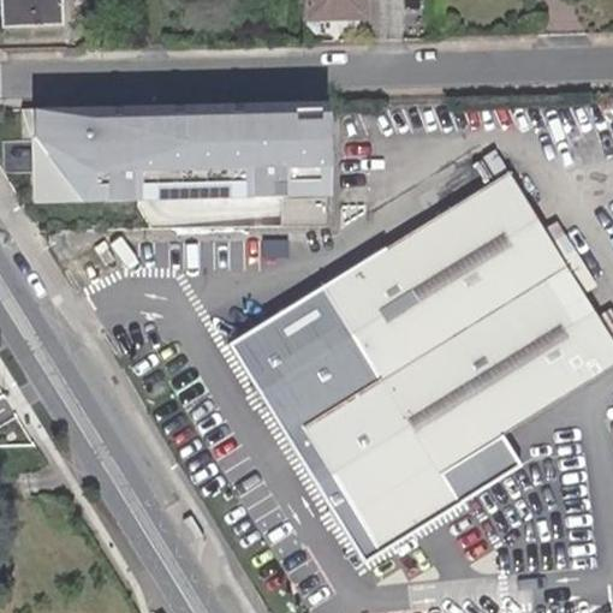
[(58,22),(57,4),(25,4),(24,0),(0,0),(0,24),(58,22)]
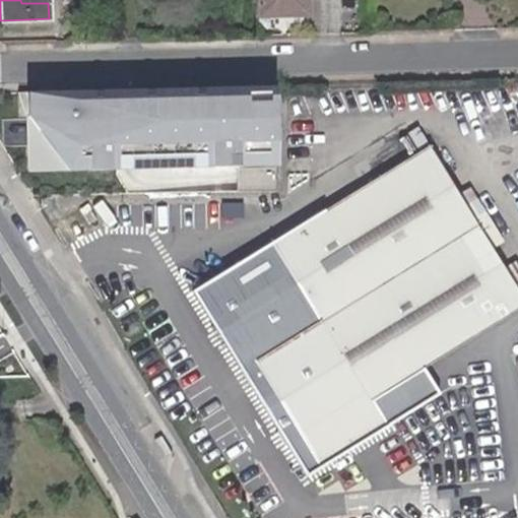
[(256,0),(257,13),(308,12),(307,0),(256,0)]
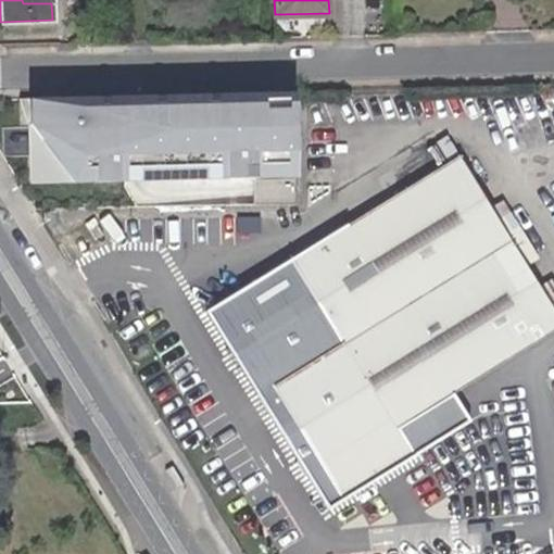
[(291,95),(25,97),(24,125),(71,183),(292,178),(291,95)]
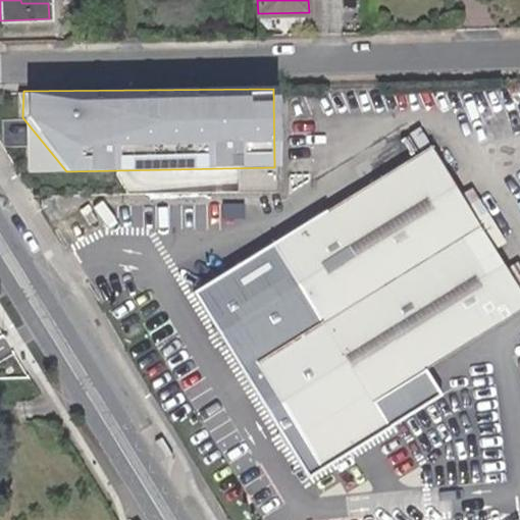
[(423,151),(433,146),(420,125),(410,132),(422,152),(423,151)]
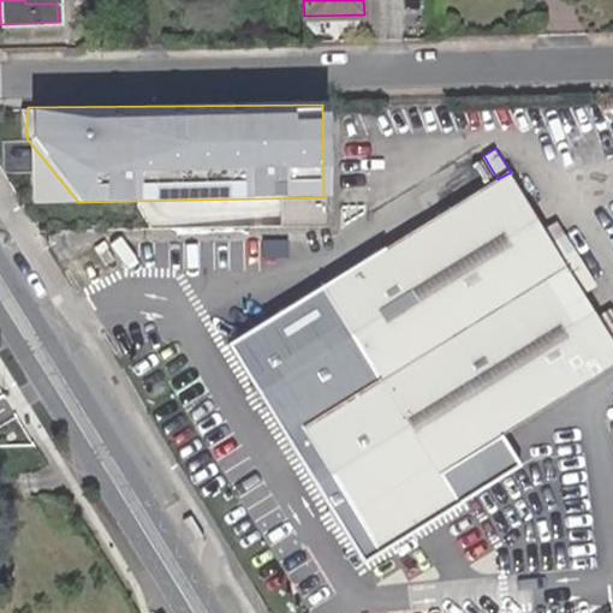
[(386,380),(304,436),(531,412),(612,362),(612,310),(611,307),(595,315),(511,172),(499,178),(498,179),(321,286),(386,380)]
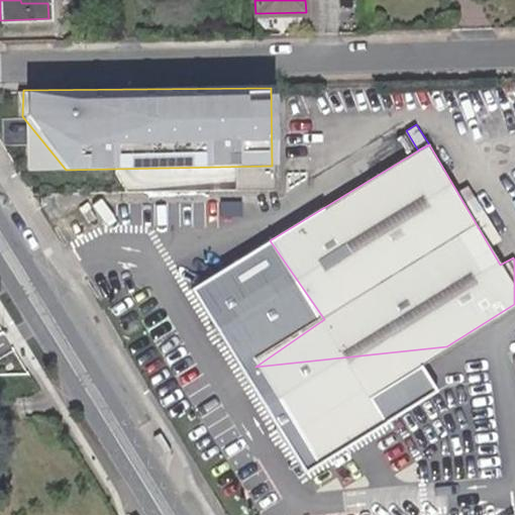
[(76,207),(85,221),(92,216),(86,208),(87,206),(85,202),(76,207)]
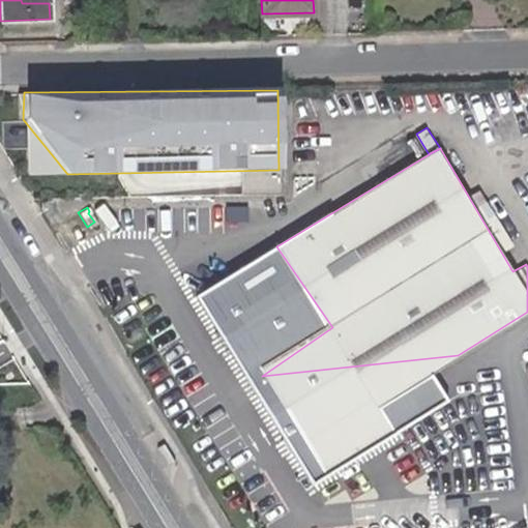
[(206,294),(262,376),(332,327),(276,246),(206,294)]
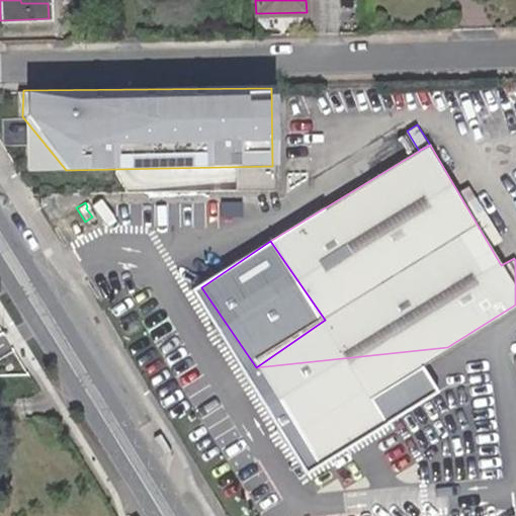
[(447,347),(256,367),(319,459),(382,424),(367,397),(447,347)]
